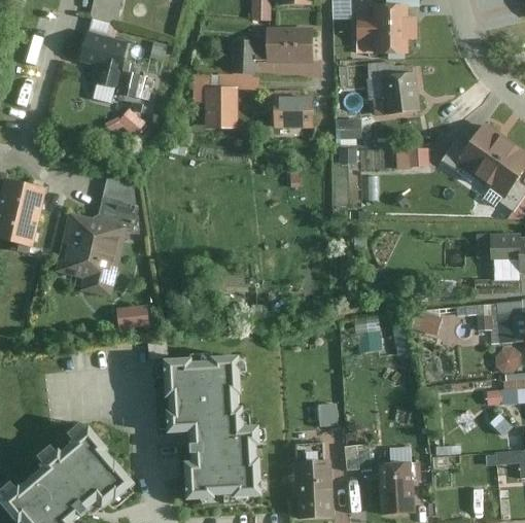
[(91,0),(89,16),(117,22),(120,0),(91,0)]
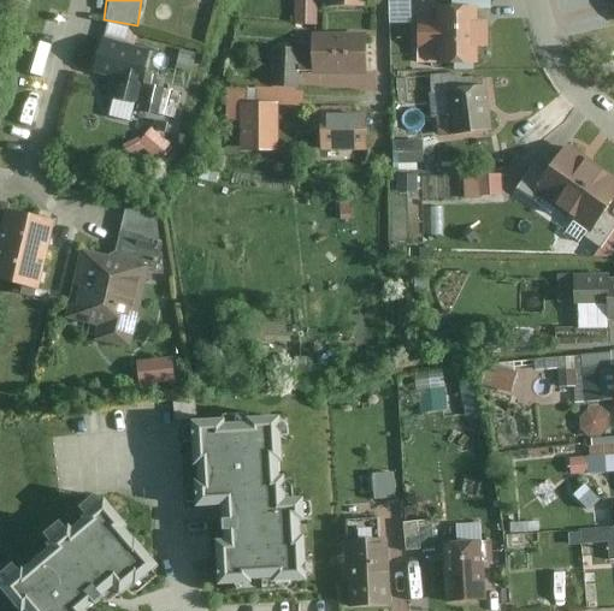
[(294,0),(291,23),(314,27),(318,0),(294,0)]
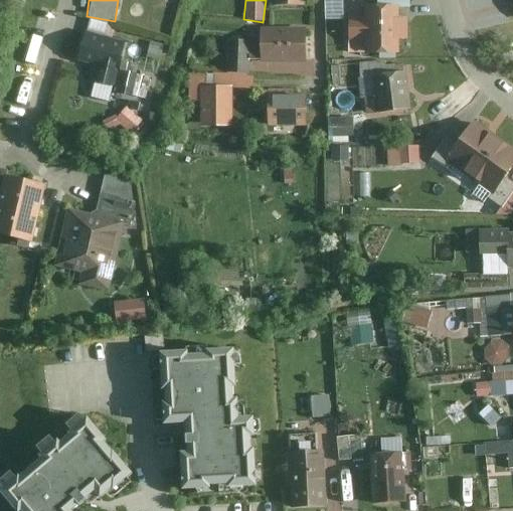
[(397,1),(364,1),(364,19),(348,19),(348,53),(398,53),(399,38),(409,38),(409,15),(397,15),(397,1)]
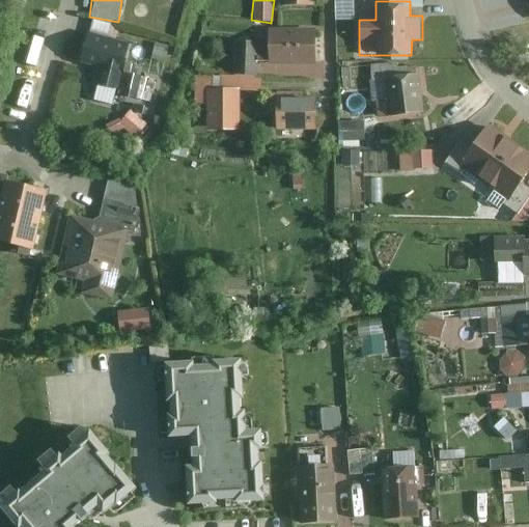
[(131,43),(86,30),(77,61),(102,66),(92,99),(111,104),(131,43)]
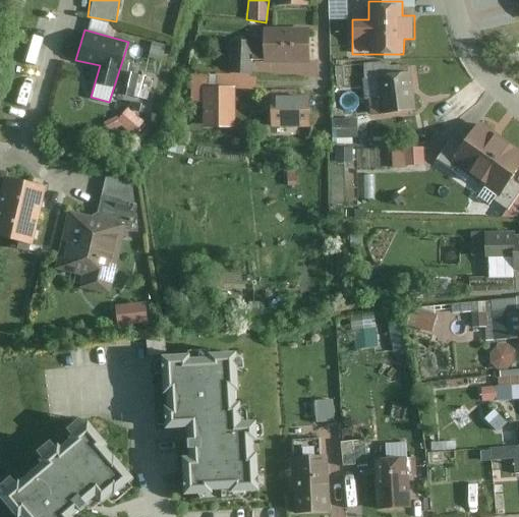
[(262,35),(226,36),(226,71),(253,71),(252,58),(310,57),(309,35),(262,35)]
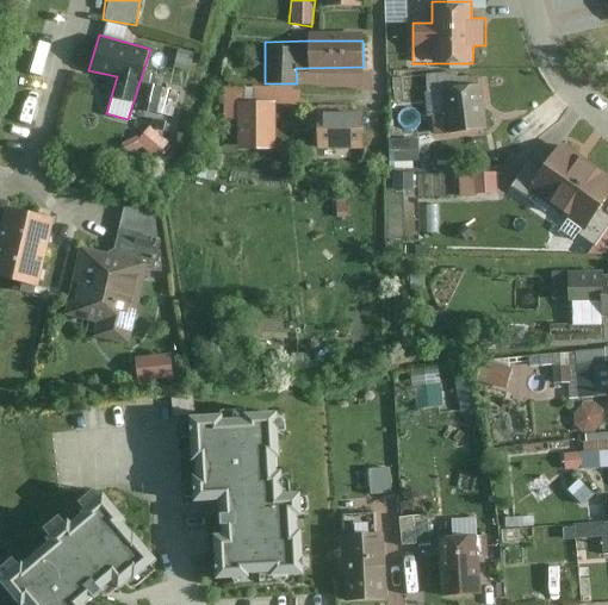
[(486,70),(422,72),(423,93),(441,93),(442,129),(488,128),(486,70)]
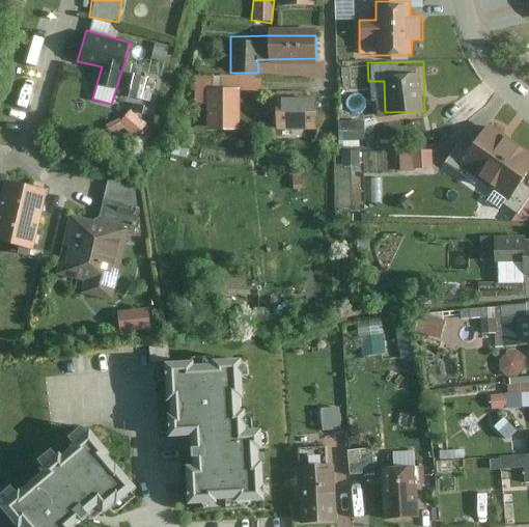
[(230,73),(194,72),(193,101),(204,101),(203,130),(239,131),(239,87),(257,88),(258,73),(230,73)]
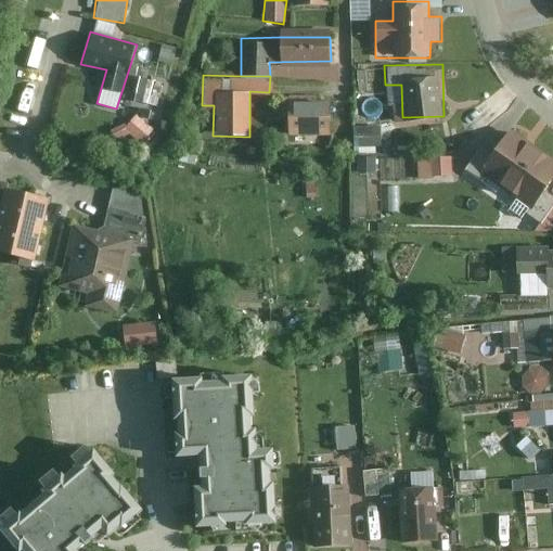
[(331,99),(286,98),(286,132),(330,133),(331,99)]
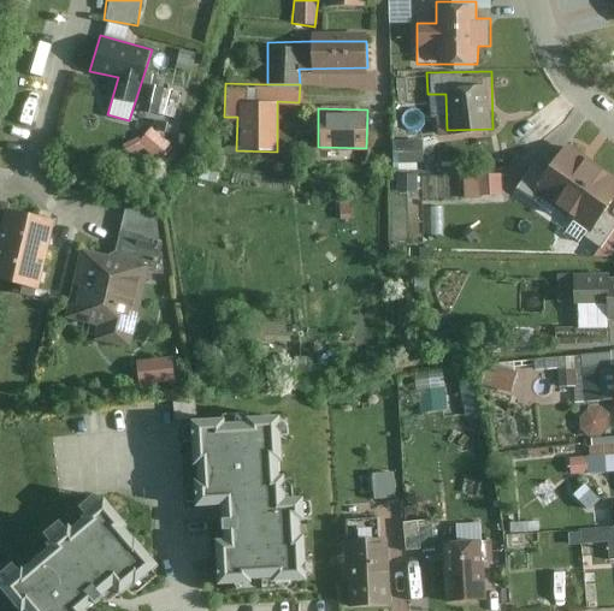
[(154,122),(141,138),(161,155),(175,138),(154,122)]
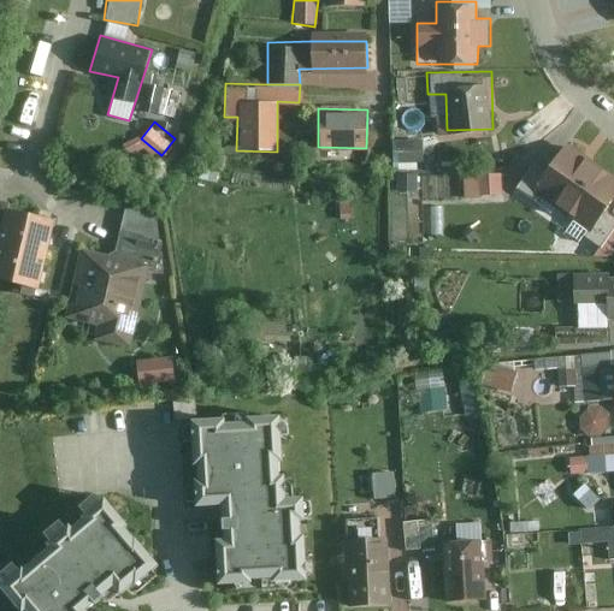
[(613,197),(613,185),(560,148),(547,166),(537,159),(512,195),(579,242),(583,236),(601,248),(613,229),(613,218),(604,212),(613,197)]
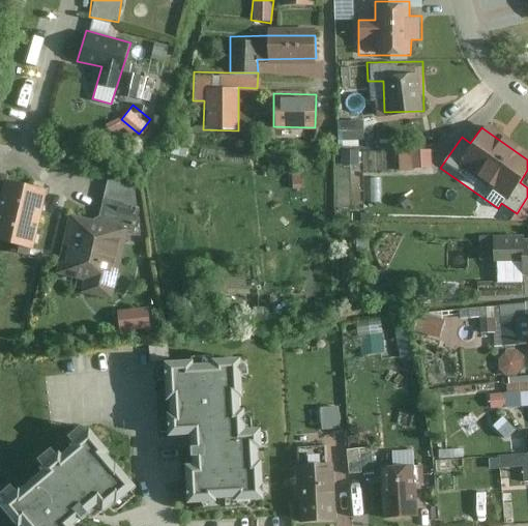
[(412,129),(412,147),(428,147),(428,130),(412,129)]
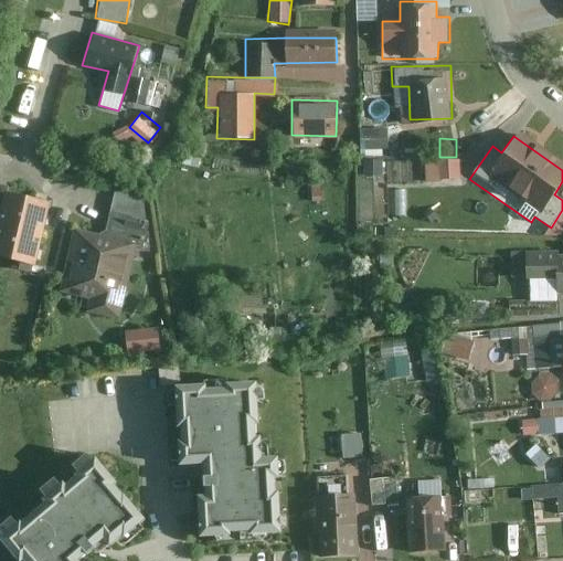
[(439,157),(422,158),(423,184),(463,183),(461,157),(456,157),(439,157)]
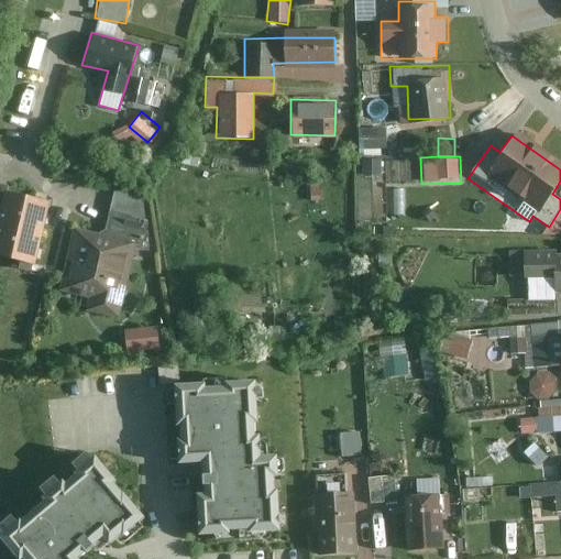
[(52,198),(4,187),(0,204),(0,258),(35,266),(52,198)]
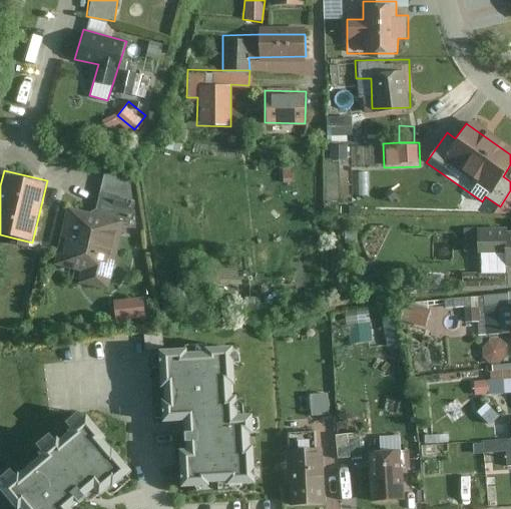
[(138,180),(104,172),(96,203),(67,196),(48,263),(84,271),(96,266),(98,246),(117,249),(138,180)]
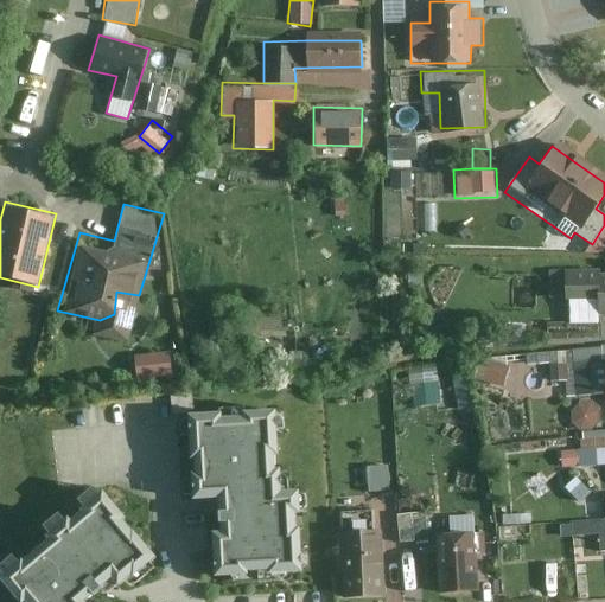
[(602,321),(600,314),(604,313),(604,275),(561,277),(562,300),(570,300),(570,322),(602,321)]
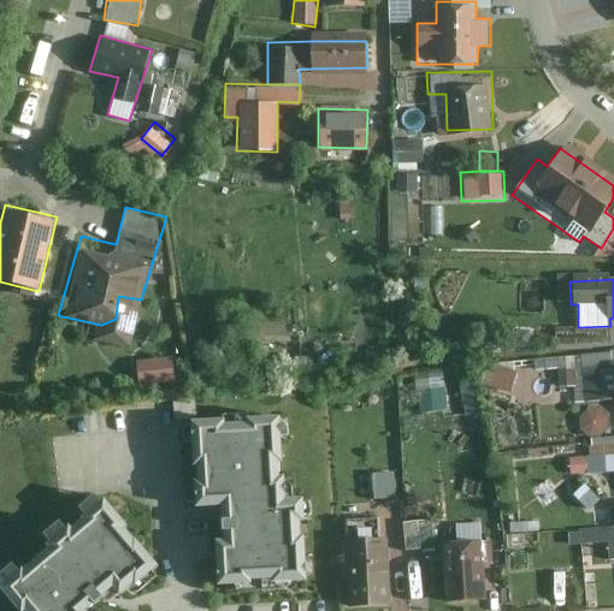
[(178,356),(134,359),(135,385),(179,383),(178,356)]
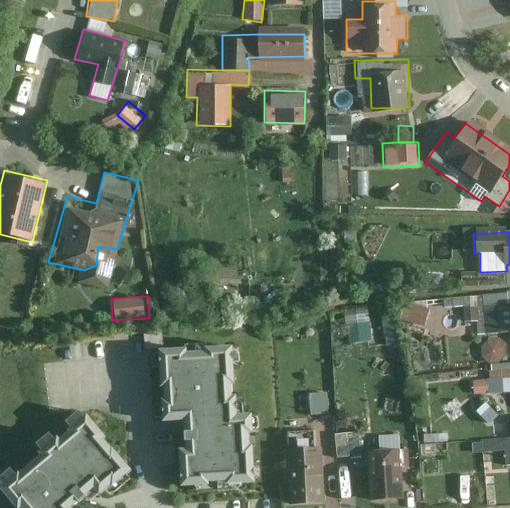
[(509,332),(509,301),(474,304),(476,334),(509,332)]
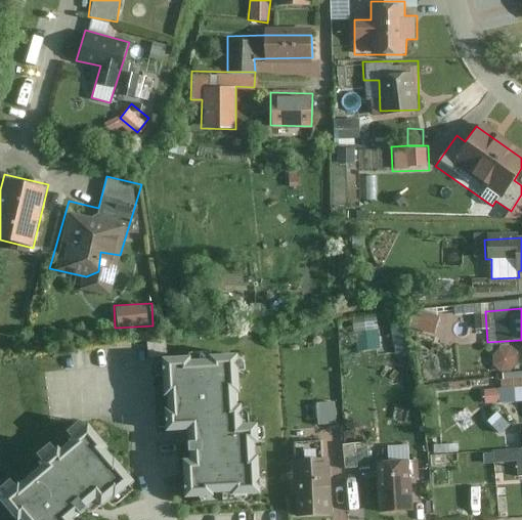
[(237,354),(164,355),(165,428),(192,428),(192,458),(183,458),(184,497),(260,495),(258,420),(238,421),(237,354)]
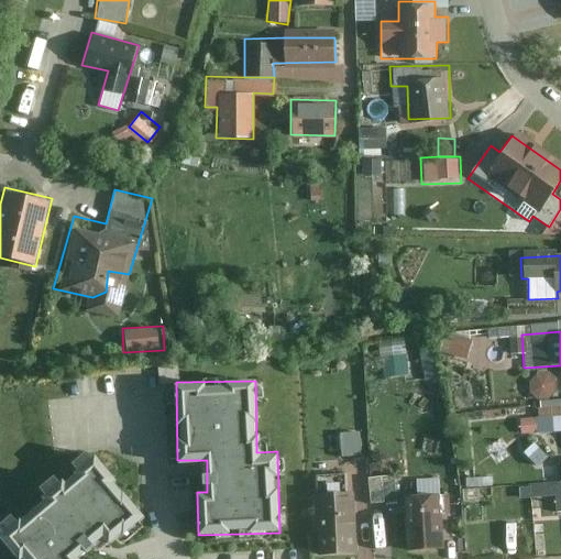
[(539,417),(519,417),(518,433),(539,433),(539,417)]
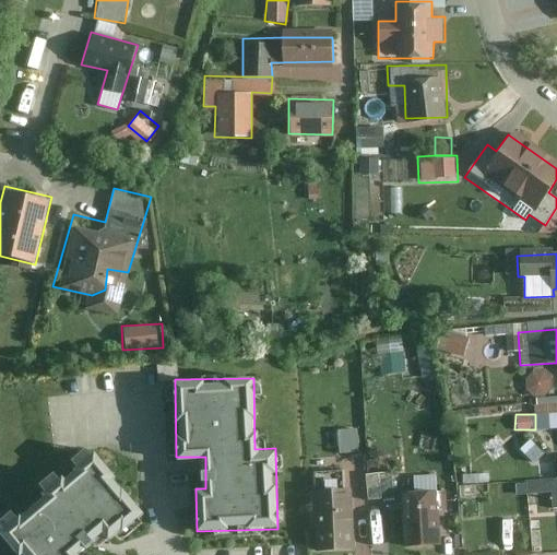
[(359,427),(336,427),(336,451),(359,451),(359,427)]
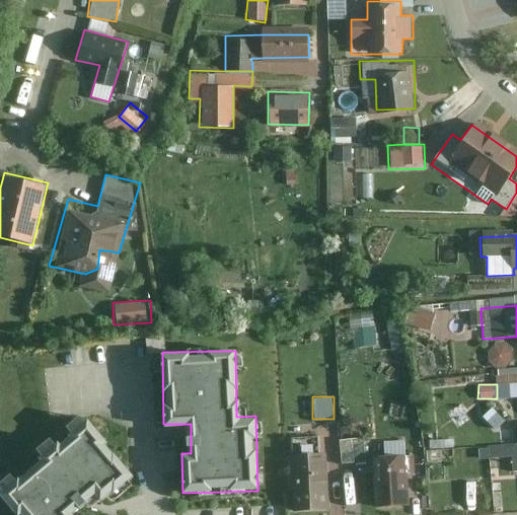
[(134,473),(84,416),(0,487),(0,497),(14,514),(70,514),(95,493),(102,501),(134,473)]
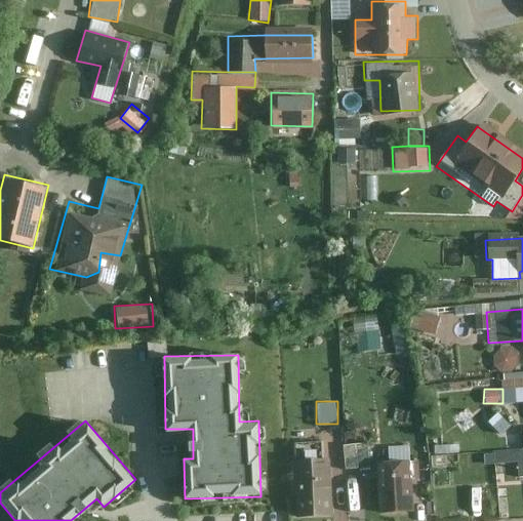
[(388,443),(388,461),(375,461),(375,512),(416,512),(416,461),(410,461),(410,443),(388,443)]
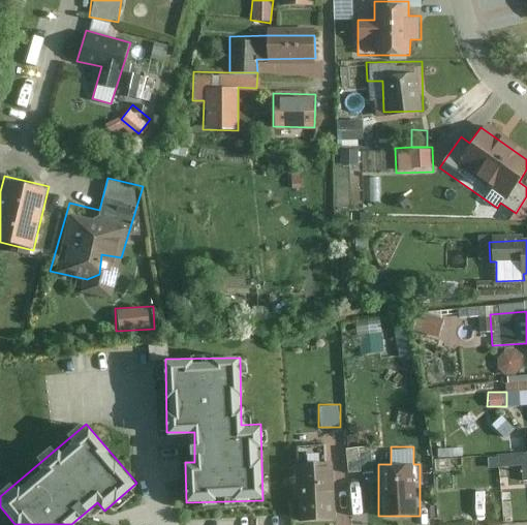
[(332,461),(295,462),(298,521),(334,519),(332,461)]
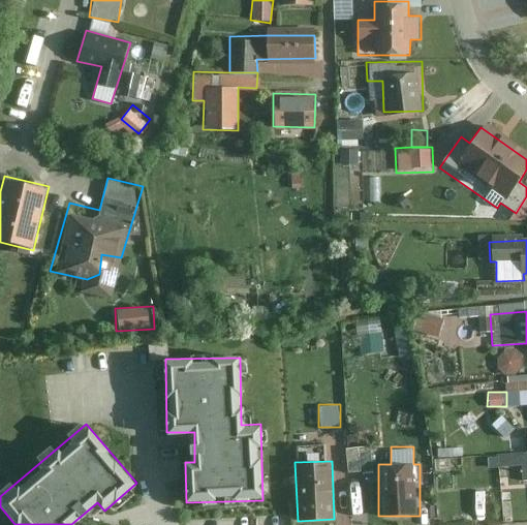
[(454,474),(438,474),(438,488),(454,487),(454,474)]
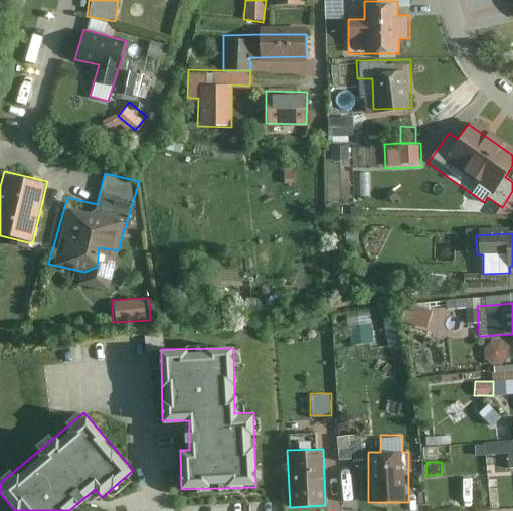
[(480,485),(465,484),(464,499),(479,500),(480,485)]
